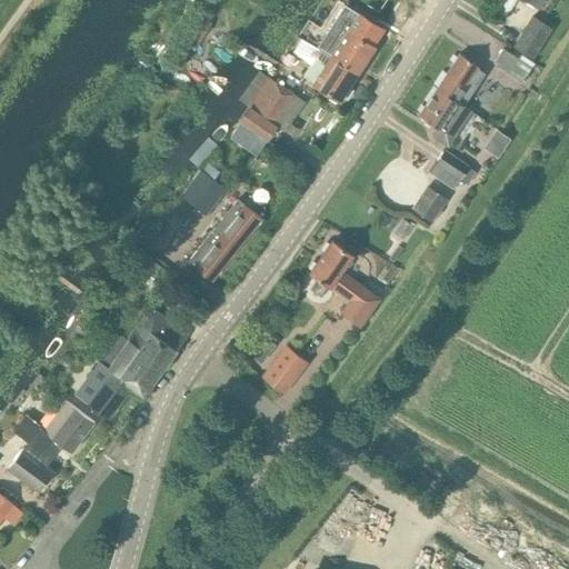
[(342,9),(313,48),(317,50),(328,58),(329,58),(355,75),(356,76),(375,47),(370,43),(377,33),(342,9)]
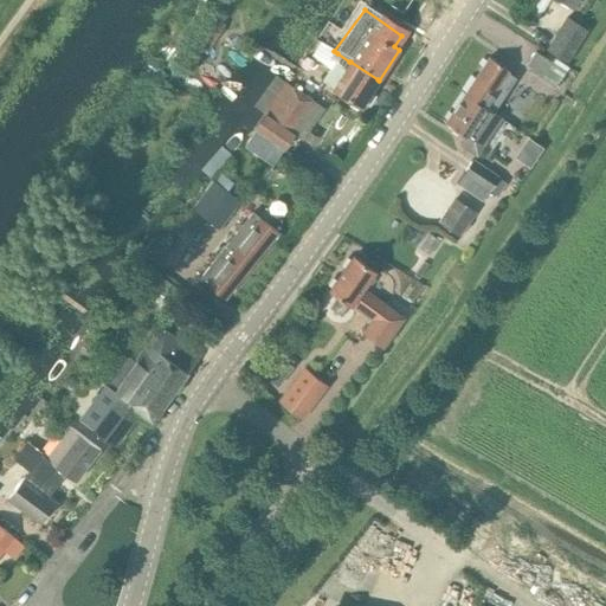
[(211,15),(200,32),(216,42),(217,39),(226,25),(211,15)]
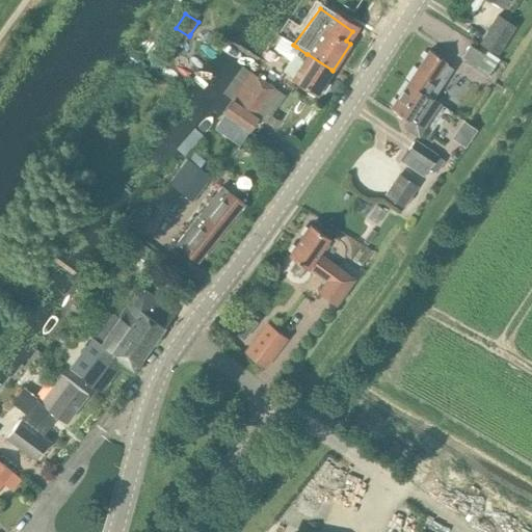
[(499,54),(515,27),(498,16),(480,43),(499,54)]
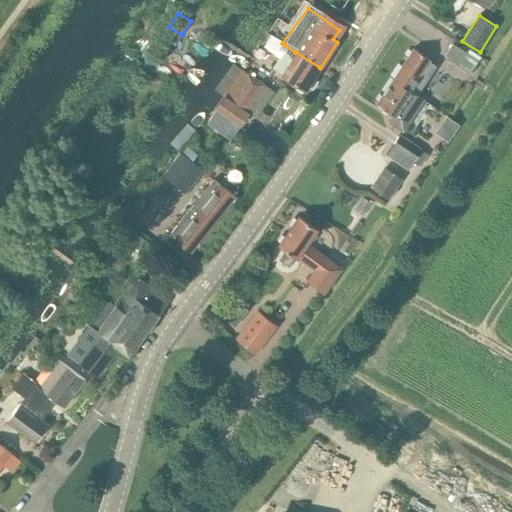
[(454,63),(463,49),(453,43),(444,57),(454,63)]
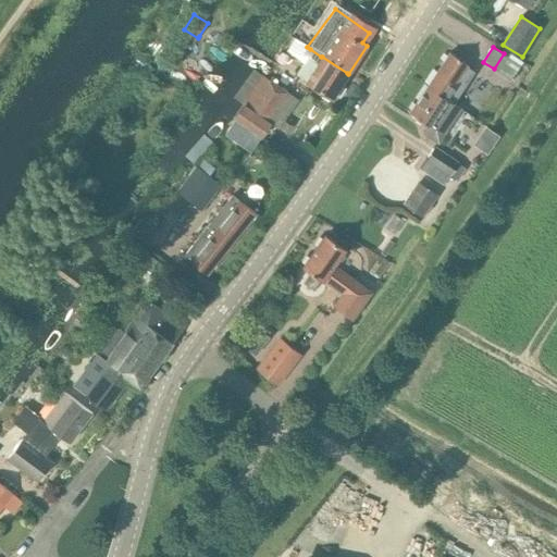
[(305,64),(297,75),(305,81),(307,82),(333,99),(347,76),(348,74),(347,73),(322,57),(321,57),(310,49),(305,50),(300,56),(301,62),(305,64)]
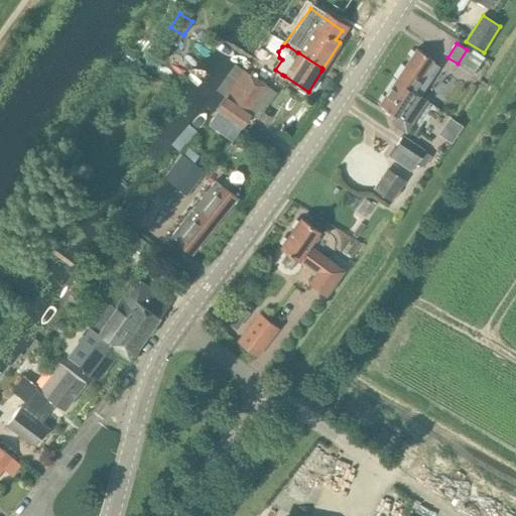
[(395,80),(426,101),(427,100),(420,95),(439,66),(432,61),(433,60),(416,48),(395,80)]
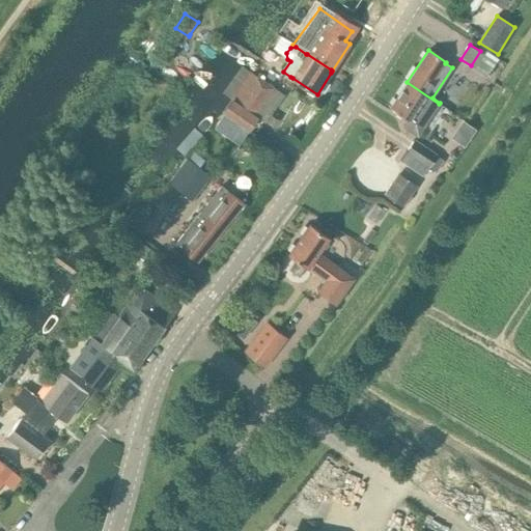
[(480,51),(471,65),(487,76),(499,59),(485,50),(483,53),(480,51)]
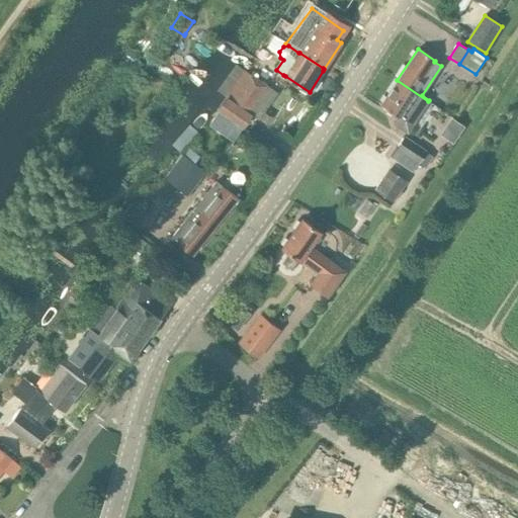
[(246,122),(251,116),(247,113),(266,87),(243,71),(226,98),(227,98),(218,110),(242,127),(246,122)]
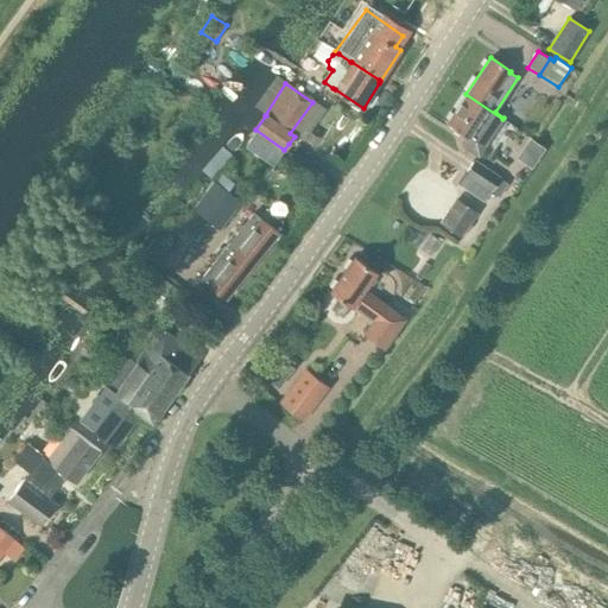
[(477,156),(502,119),(466,94),(447,122),(468,137),(462,146),(477,156)]
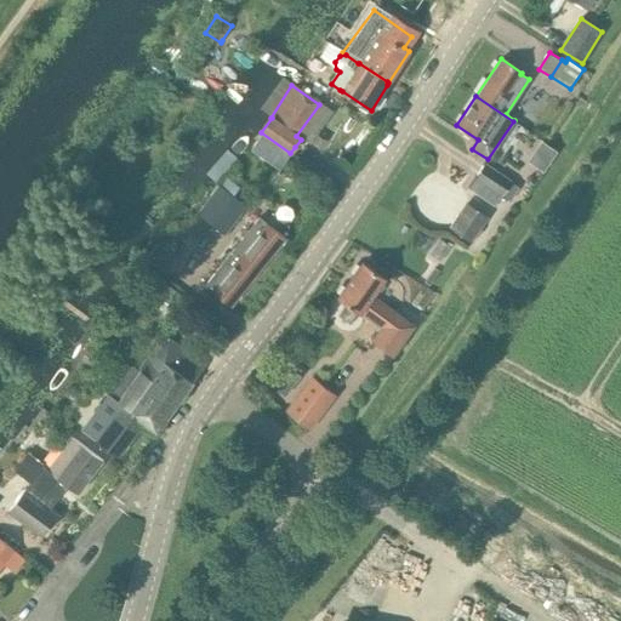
[(510,200),(518,187),(510,181),(511,180),(485,164),(468,188),(494,205),(501,195),(510,200)]
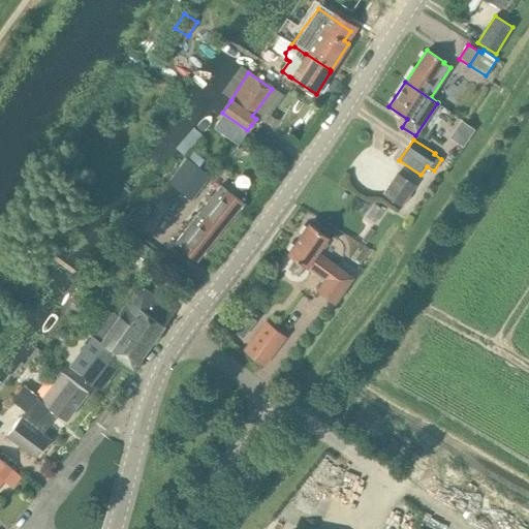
[(249,147),(247,154),(251,159),(258,158),(261,151),(256,146),(249,147)]
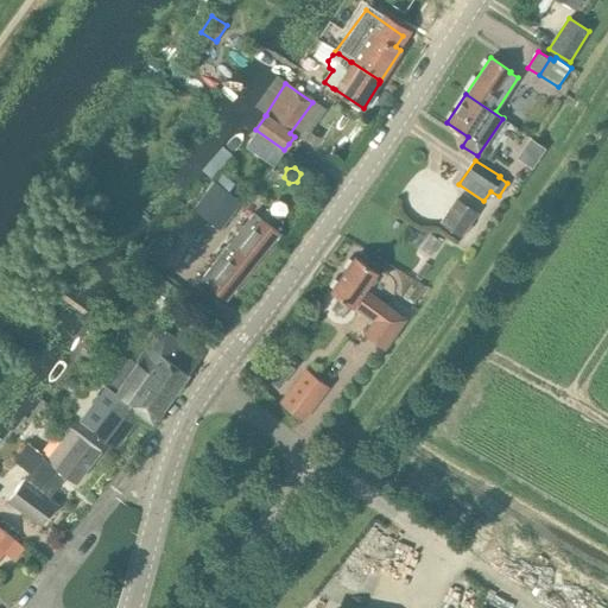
[(222,232),(242,203),(214,182),(192,210),(222,232)]
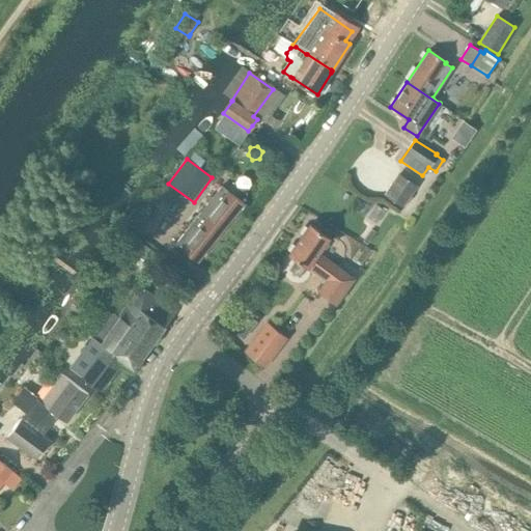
[(391,184),(384,194),(402,206),(409,196),(391,184)]
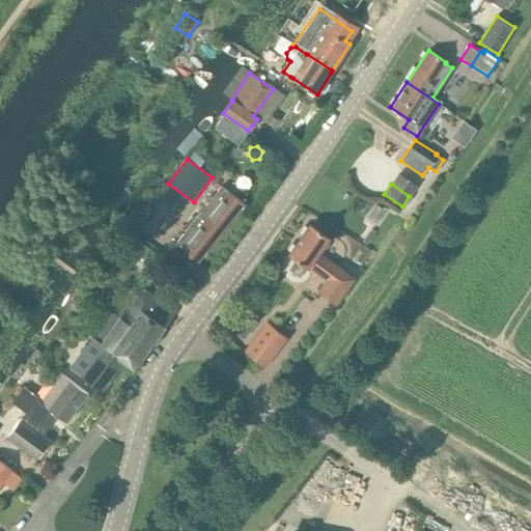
[(198,261),(229,222),(244,203),(221,186),(175,243),(198,261)]
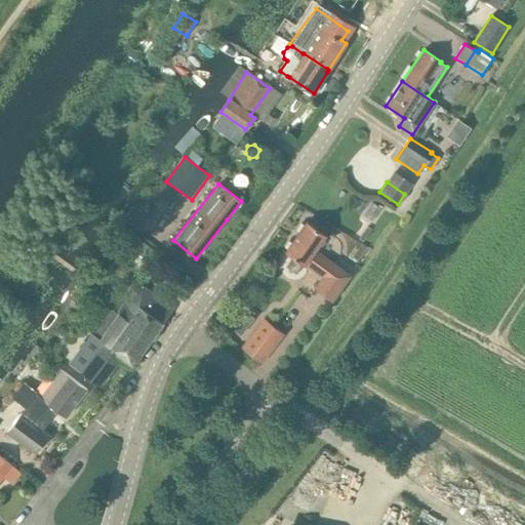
[(307,221),(285,251),(304,266),(305,265),(322,277),(314,288),(329,299),(332,300),(350,275),(348,274),(315,250),(325,234),(307,221)]
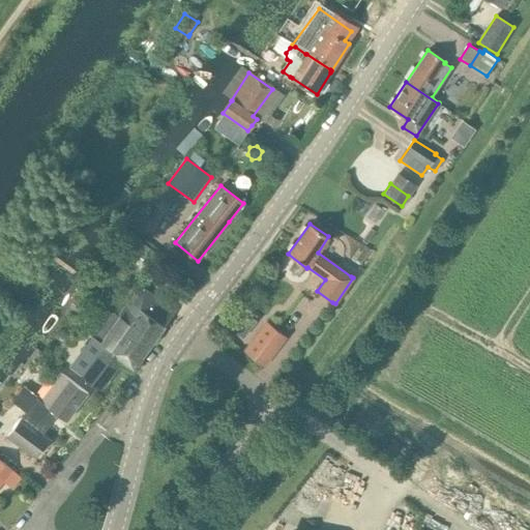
[(134,369),(174,311),(138,286),(118,314),(112,311),(69,366),(101,389),(122,360),(134,369)]
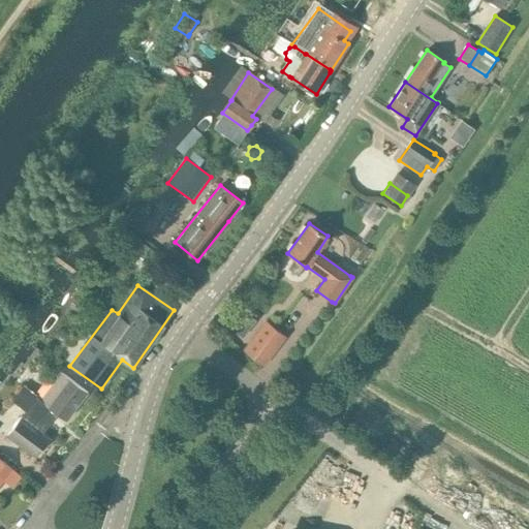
[(240,319),(231,330),(243,338),(250,328),(240,319)]
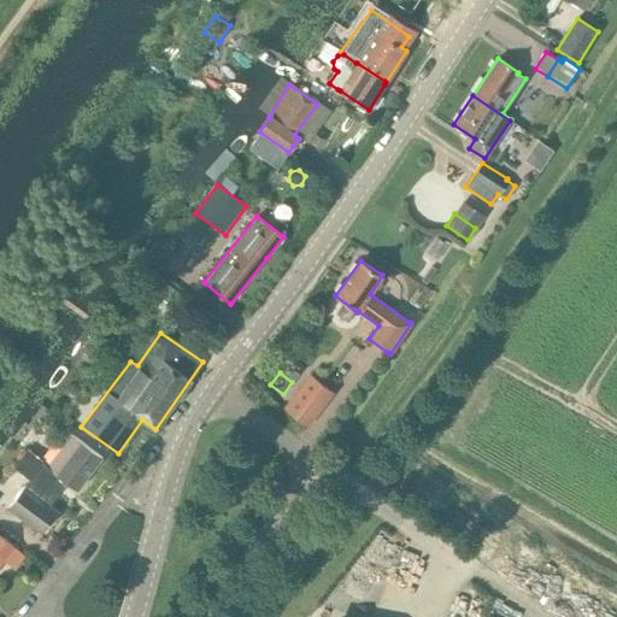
[(307,424),(330,393),(309,376),(286,409),(307,424)]
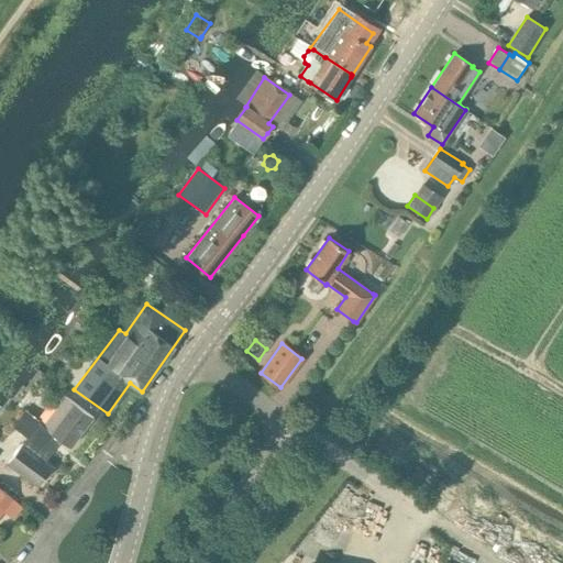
[(70,448),(92,417),(66,396),(43,427),(37,423),(7,464),(39,487),(52,468),(44,463),(61,440),(70,448)]
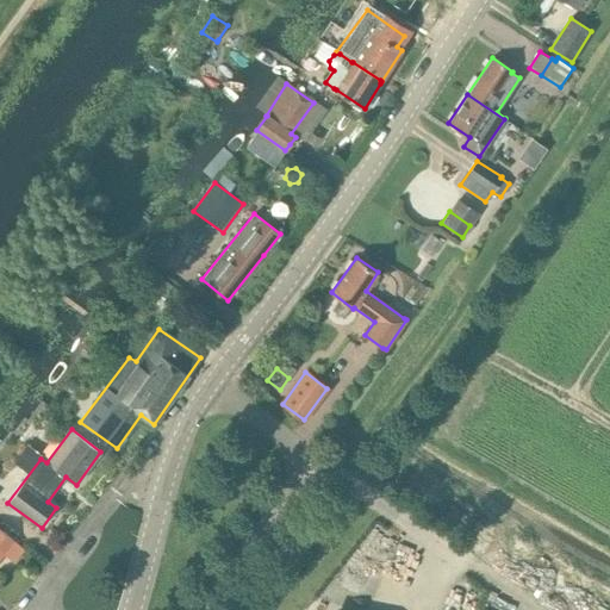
[(0,558),(4,554),(14,562),(24,549),(0,529),(0,558)]
